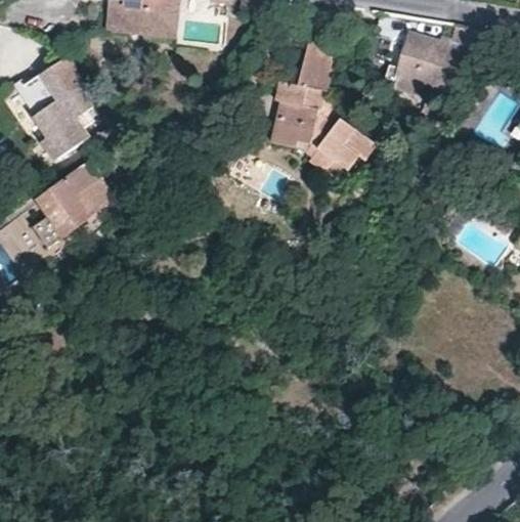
[(123,0),(121,23),(145,25),(148,0),(166,2),(166,0),(123,0)]
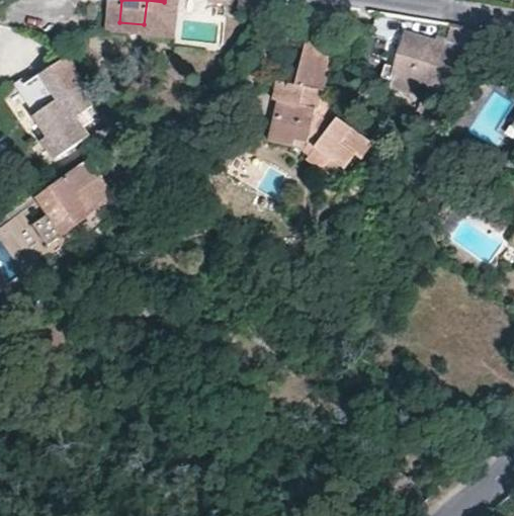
[(236,0),(236,7),(261,10),(263,0),(236,0)]
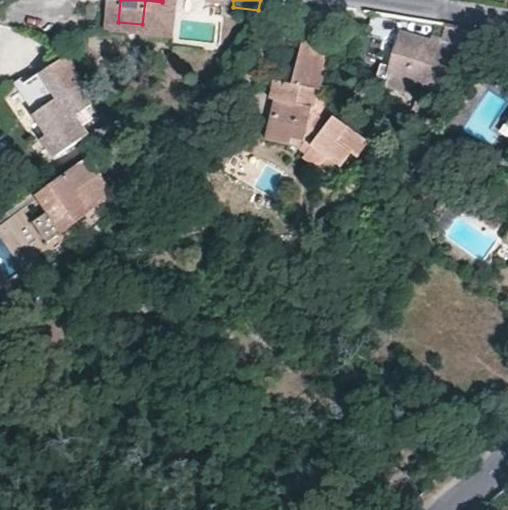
[(429,38),(426,43),(398,34),(386,71),(393,74),(391,83),(405,87),(408,78),(434,87),(459,40),(466,27),(464,26),(445,22),(439,41),(429,38)]
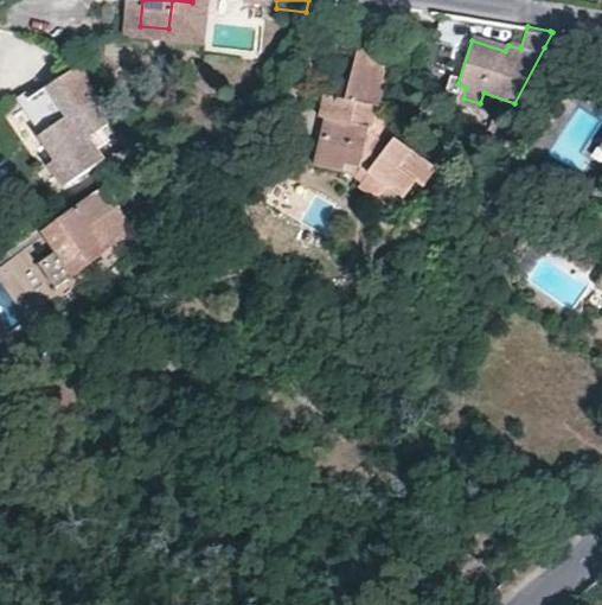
[(0,75),(31,80),(37,42),(0,36),(0,75)]
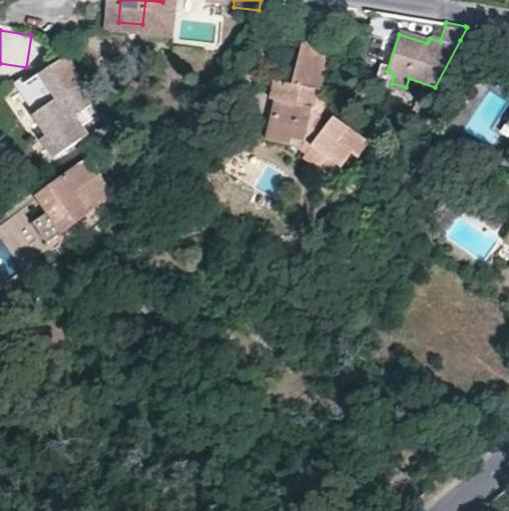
[(333,113),(327,121),(313,109),(316,88),(320,88),(328,43),(300,39),(292,84),(272,81),(269,97),(273,98),(281,99),(277,116),(270,115),(266,140),(290,143),(292,136),(304,138),(310,144),(302,153),(317,165),(324,156),(337,166),(349,151),(353,155),(366,140),(333,113)]
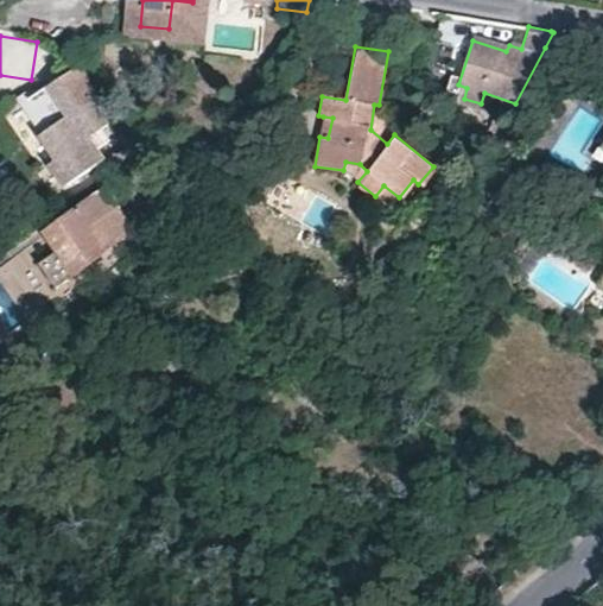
[(95,96),(73,65),(17,103),(40,139),(26,149),(13,130),(8,133),(49,193),(62,184),(97,159),(83,138),(102,124),(91,108),(100,102),(95,96)]
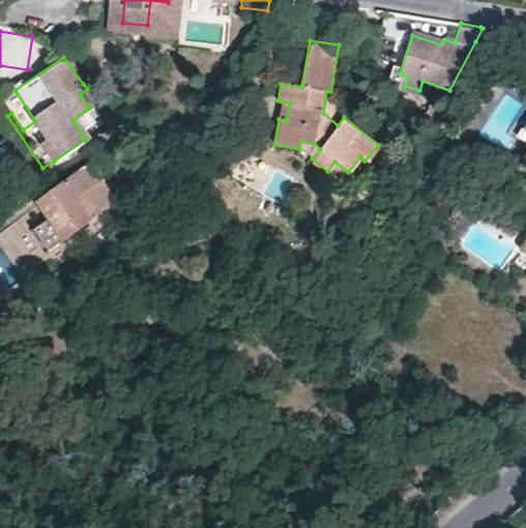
[(35,121),(15,90),(2,98),(11,113),(23,129),(35,121)]
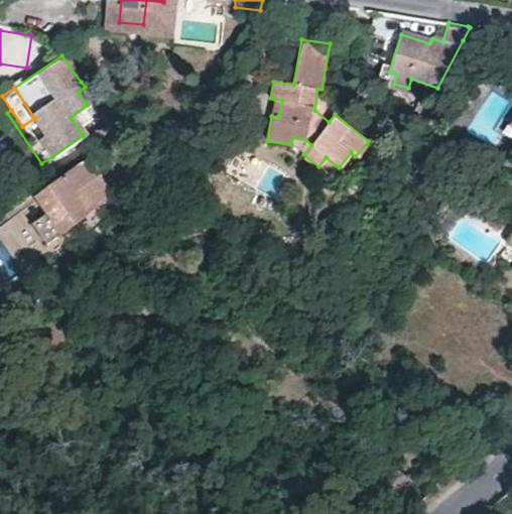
[(317,89),(314,110),(329,122),(335,114),(326,106),(329,90),(322,89),(317,89)]
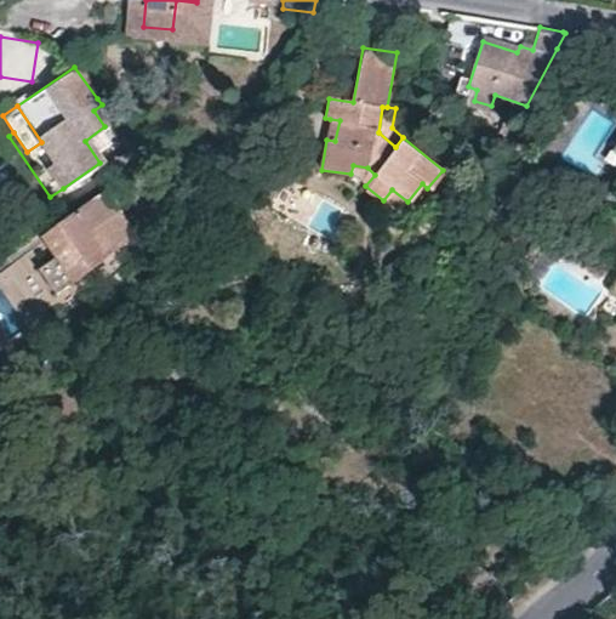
[(326,140),(335,141),(340,120),(330,119),(326,140)]
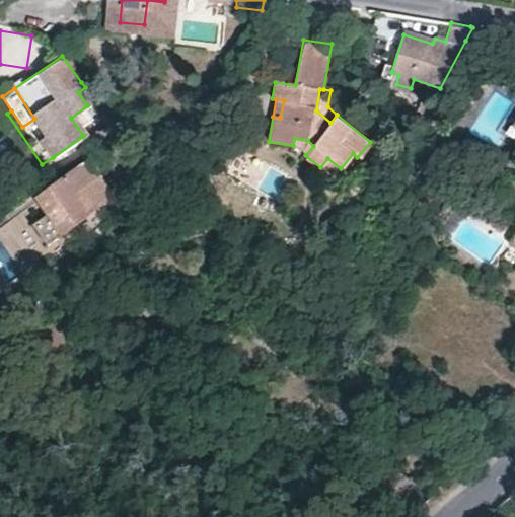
[(514,121),(509,118),(501,131),(514,139),(514,121)]
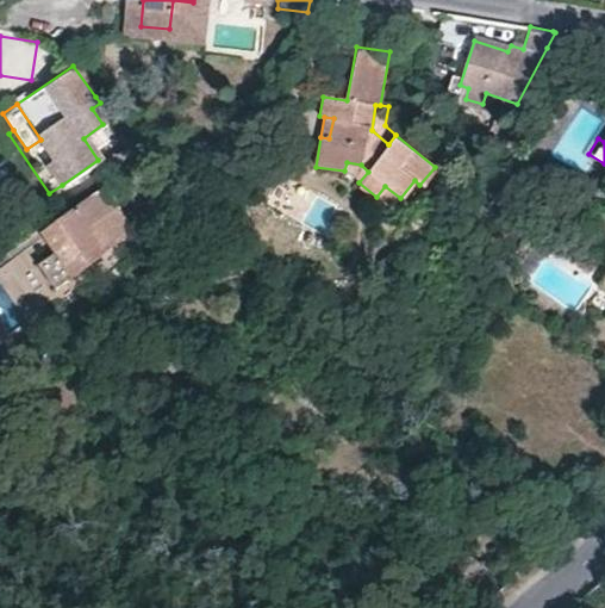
[(131,205),(154,193),(126,146),(103,160),(131,205)]
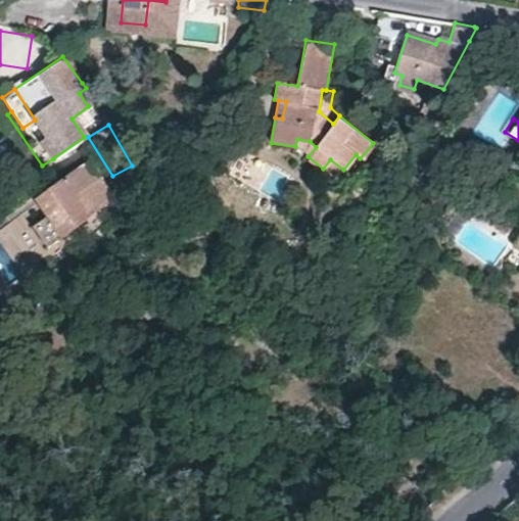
[(336,180),(343,170),(330,159),(323,169),(336,180)]
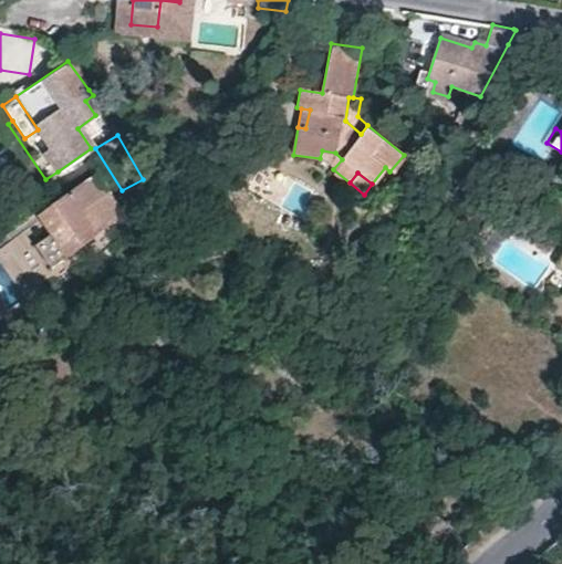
[(121,213),(92,175),(39,215),(68,253),(121,213)]
